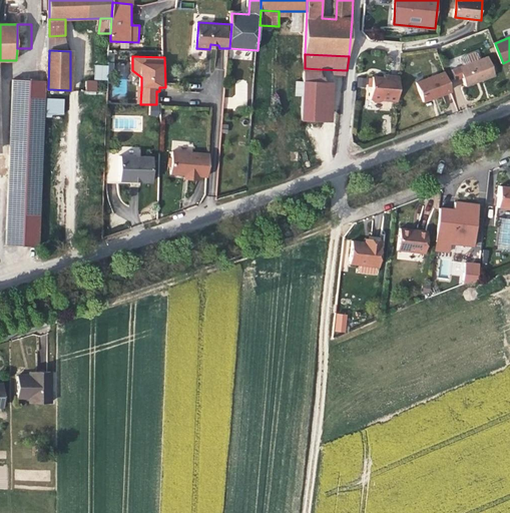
[(497,75),(489,56),(461,67),(468,86),(477,83),(478,80),(481,79),(482,81),(497,75)]
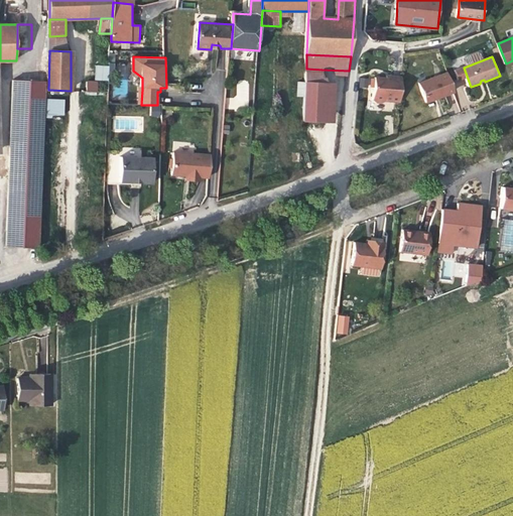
[(110,80),(110,66),(98,66),(97,80),(107,81),(110,80)]
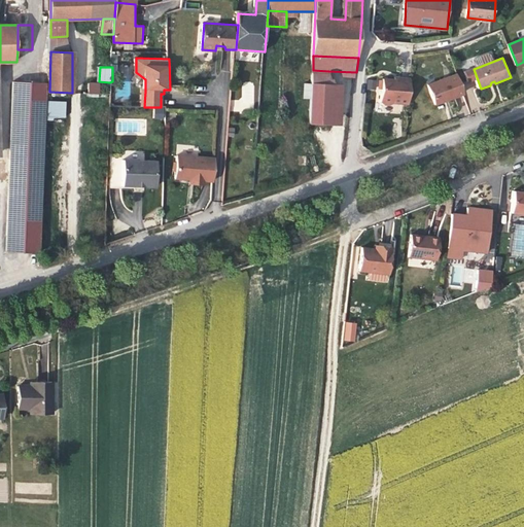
[(333,124),(335,85),(328,71),(313,70),(312,123),(333,124)]
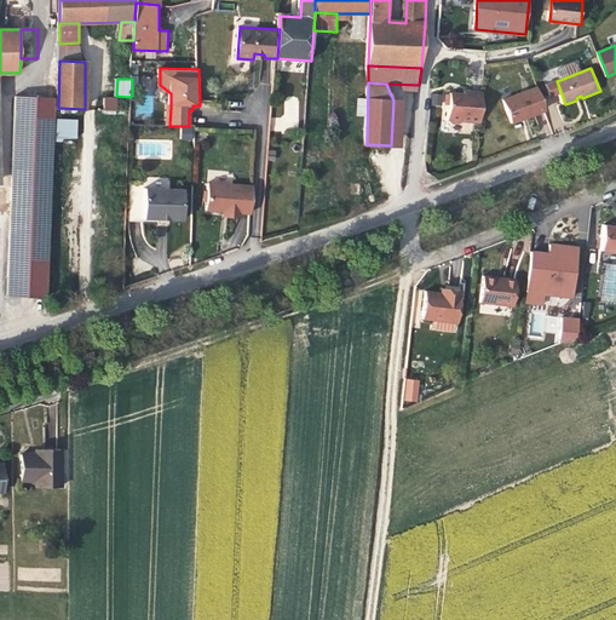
[(547,110),(539,87),(505,101),(513,122),(547,110)]
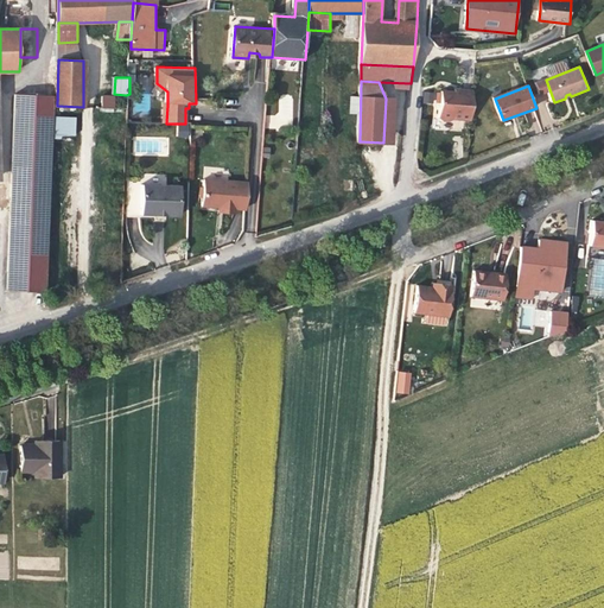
[(472,120),(475,99),(476,92),(464,90),(464,93),(443,90),(443,93),(442,102),(440,116),(445,120),(451,121),(455,119),(472,120)]
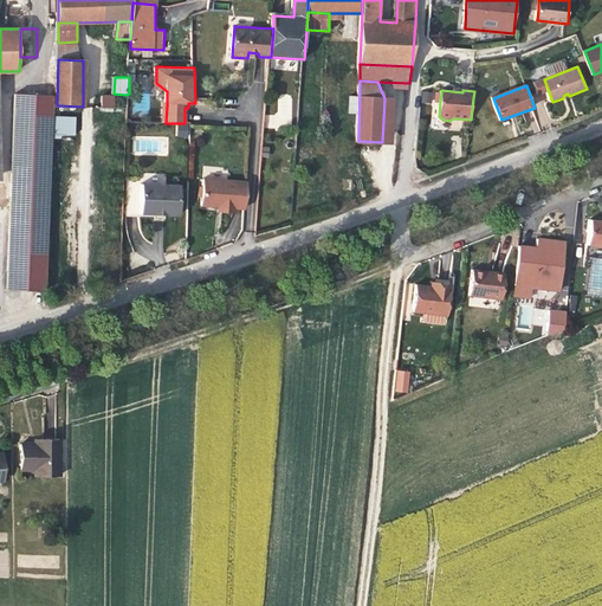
[(47,291),(56,95),(18,94),(10,289),(47,291)]
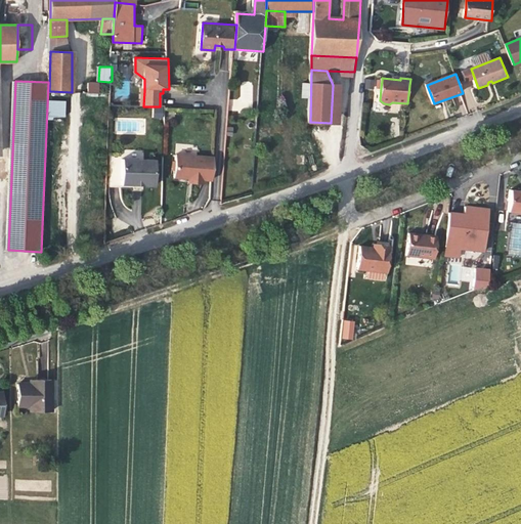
[(99,93),(100,83),(90,83),(89,93),(99,93)]
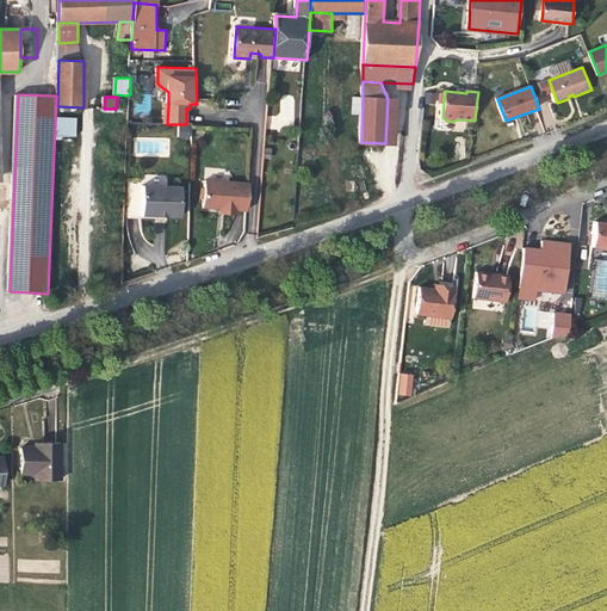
[(249,210),(252,184),(208,180),(205,207),(227,209),(227,214),(239,214),(239,210),(249,210)]
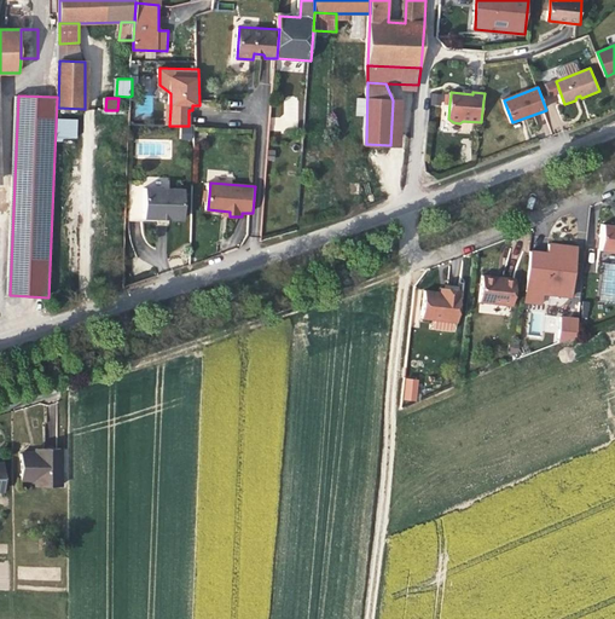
[(185,220),(186,189),(146,187),(145,219),(160,219),(170,219),(185,220)]
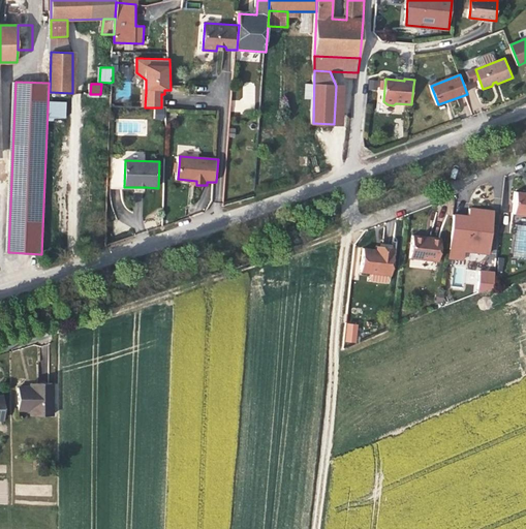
[(525,192),(518,191),(515,214),(525,215),(525,192)]
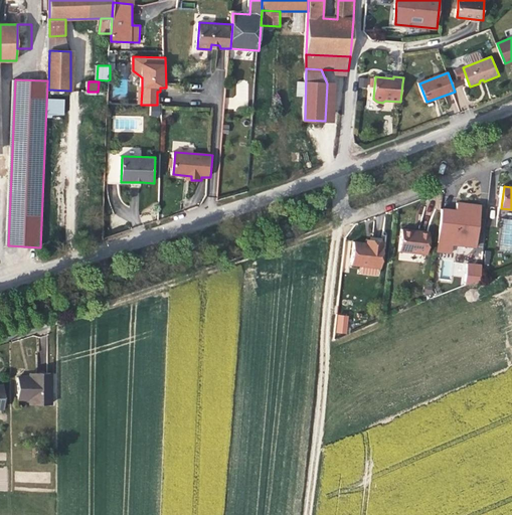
[(456,246),(482,247),(485,203),(460,202),(459,209),(444,208),(441,252),(456,253),(456,246)]
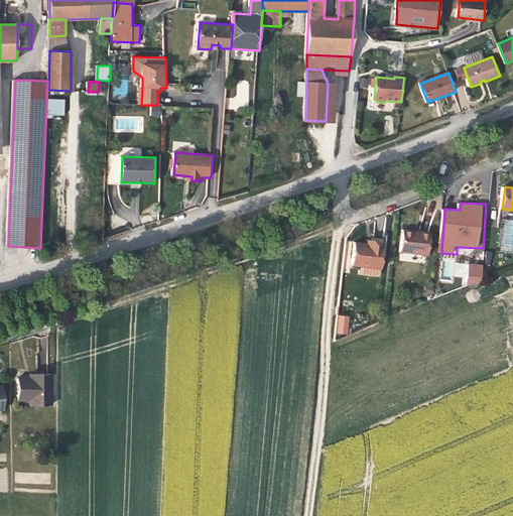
[(429,255),(431,233),(404,230),(402,252),(429,255)]
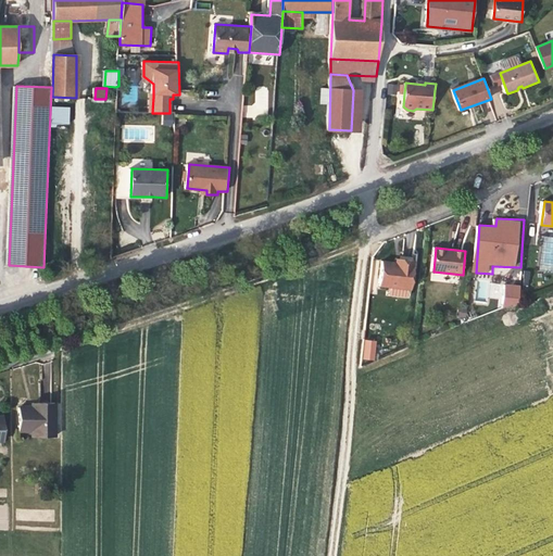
[(412,298),(416,261),(402,258),(402,263),(398,262),(384,261),(381,286),(390,287),(389,295),(412,298)]
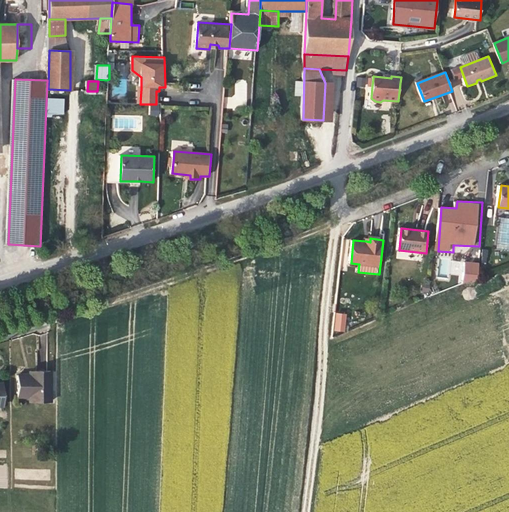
[(488,265),(490,250),(483,249),(481,264),(488,265)]
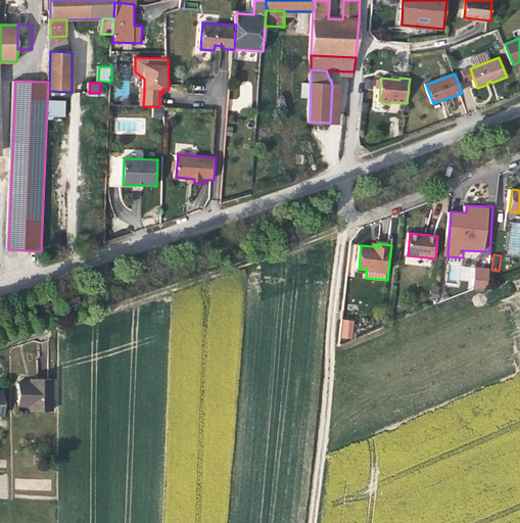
[(452,266),(452,280),(477,281),(477,267),(452,266)]
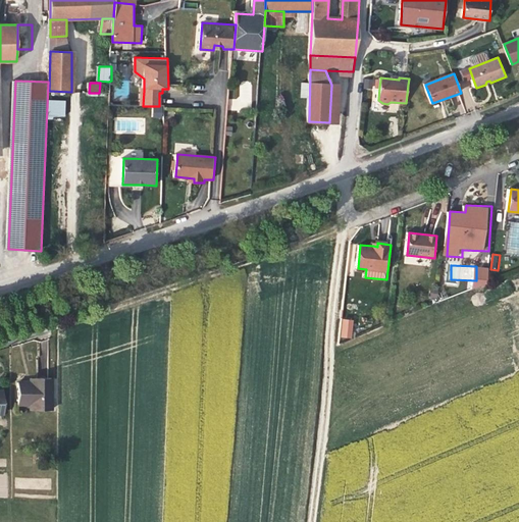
[(345,318),(343,337),(355,338),(357,320),(345,318)]
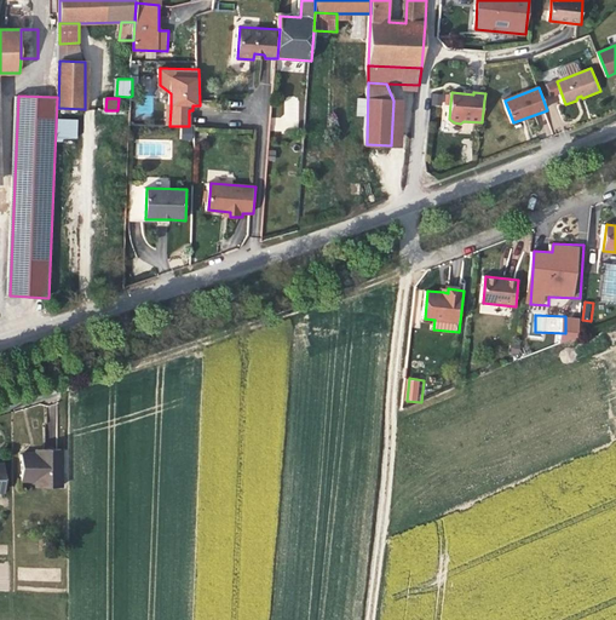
[(63,487),(63,449),(44,449),(44,454),(39,454),(23,454),(23,481),(39,481),(39,487),(63,487)]
